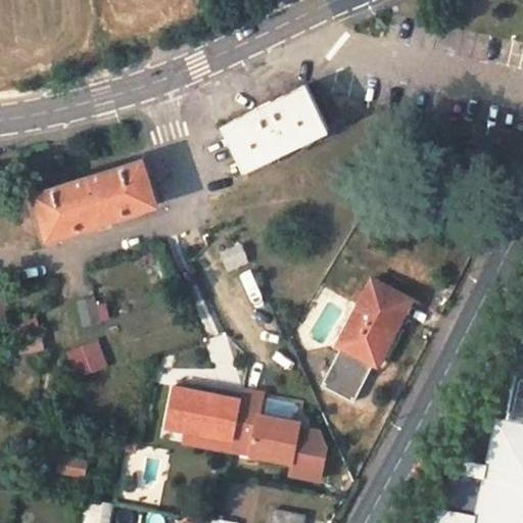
[(328,129),(306,86),(223,125),(243,169),(328,129)]
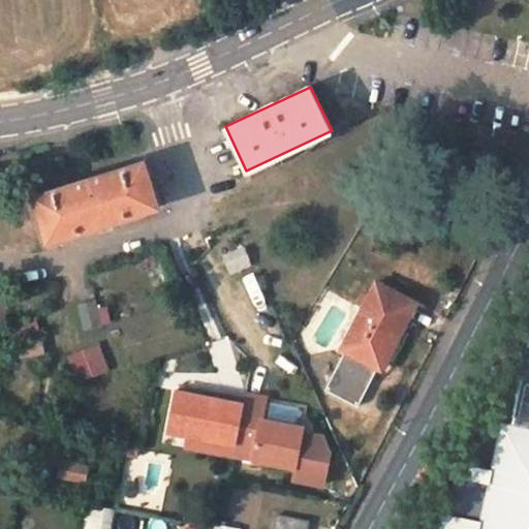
[(161,203),(156,183),(152,184),(146,160),(36,195),(44,219),(40,220),(48,239),(161,203)]
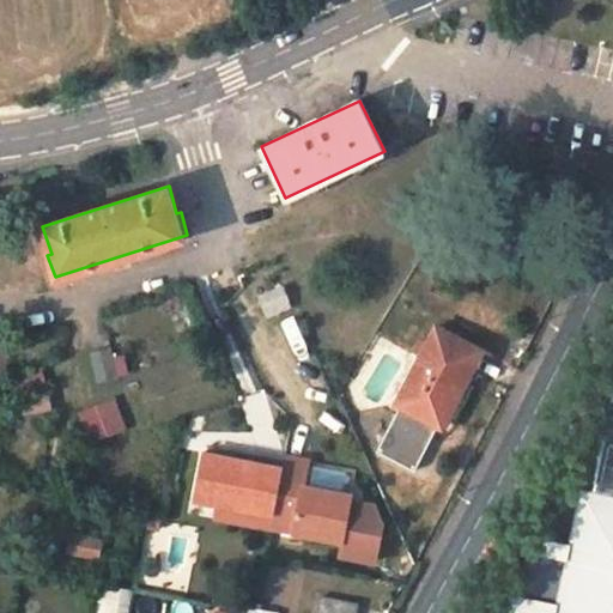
[(266,317),(292,307),(283,281),(255,293),(266,317)]
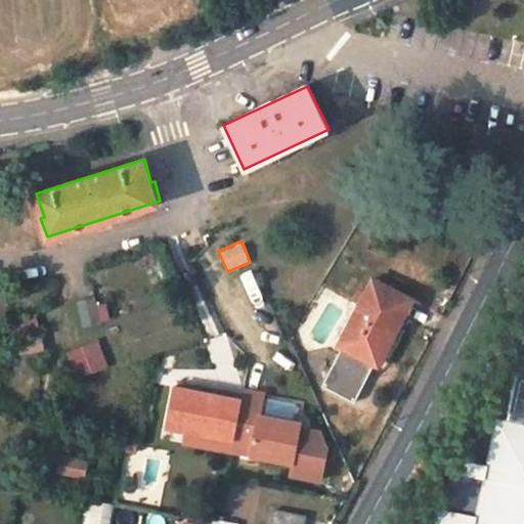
[(344,347),(372,360),(385,334),(392,337),(410,298),(372,278),(340,345),(344,347)]
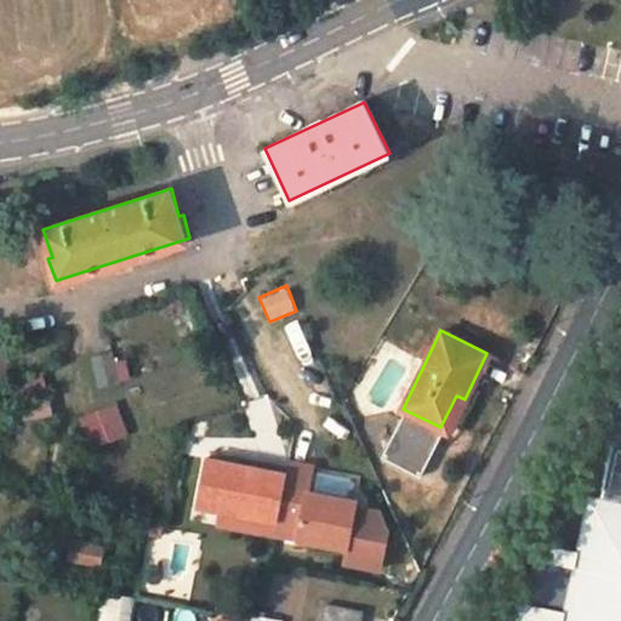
[(100,386),(131,380),(125,352),(93,358),(100,386)]
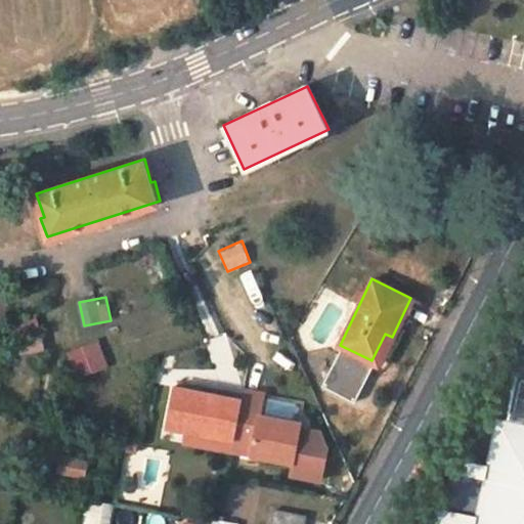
[(385,334),(372,360),(378,363),(385,366),(399,339),(392,337),(385,334)]
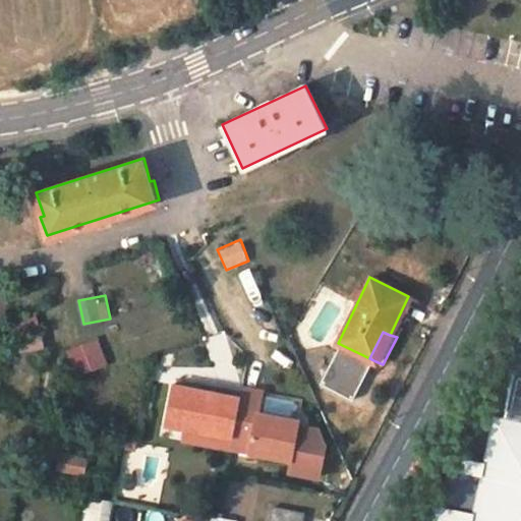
[(20,354),(45,349),(42,333),(17,339),(20,354)]
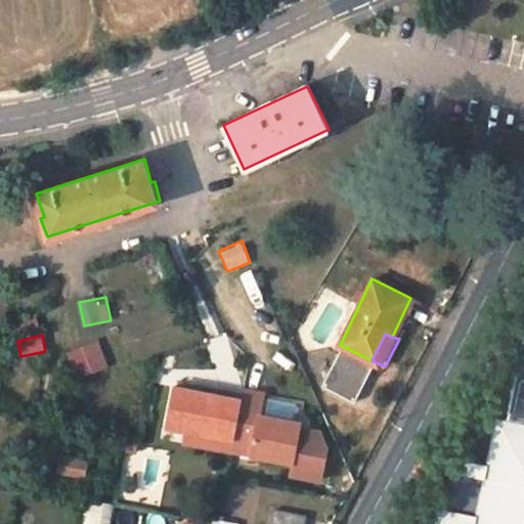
[(68,350),(78,378),(108,367),(99,340),(68,350)]
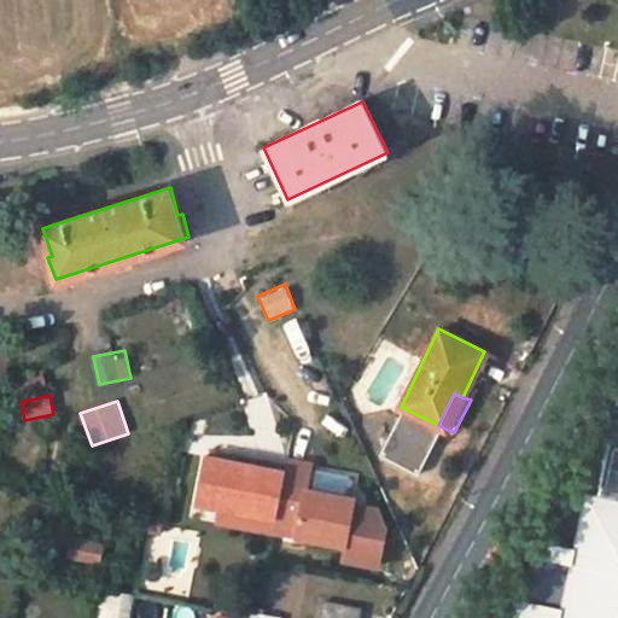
[(383,454),(421,474),(445,429),(438,425),(406,409),(383,454)]
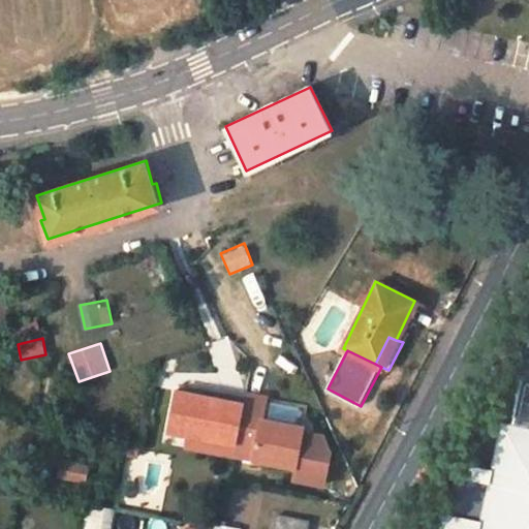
[(243,403),(244,396),(197,384),(195,392),(243,403)]
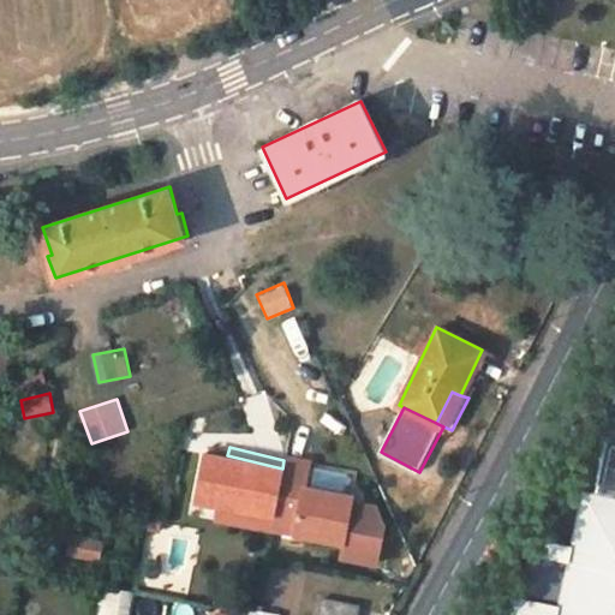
[(193,499),(274,518),(282,469),(227,455),(203,451),(193,499)]
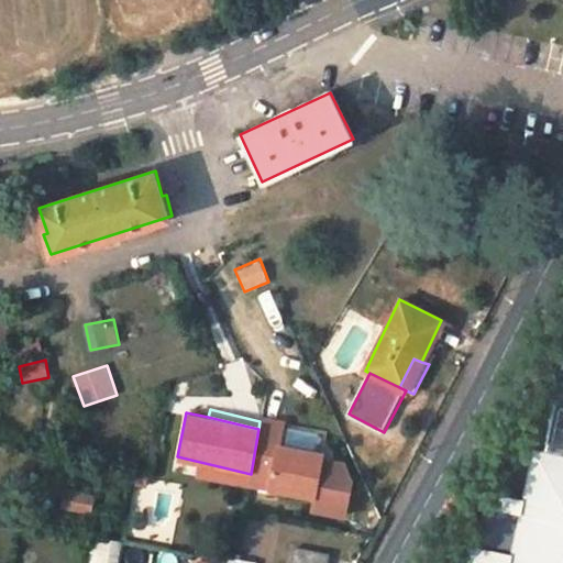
[(277,449),(279,438),(282,426),(260,421),(258,429),(251,474),(249,486),(315,496),(320,462),(321,455),(296,451),(277,449)]
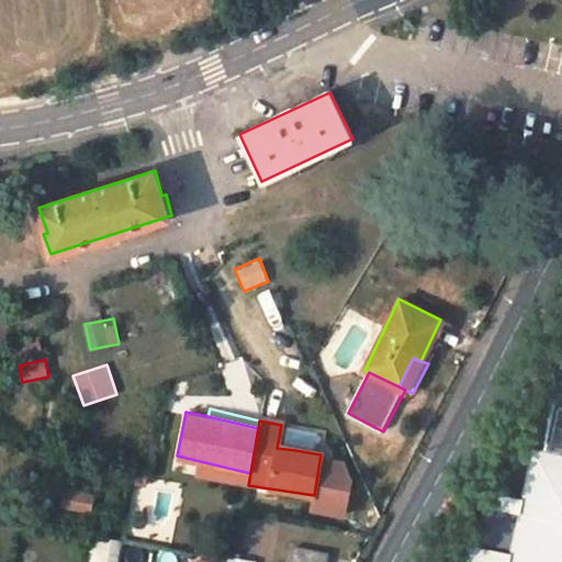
[(298,439),(279,437),(277,448),(295,450),(298,439)]
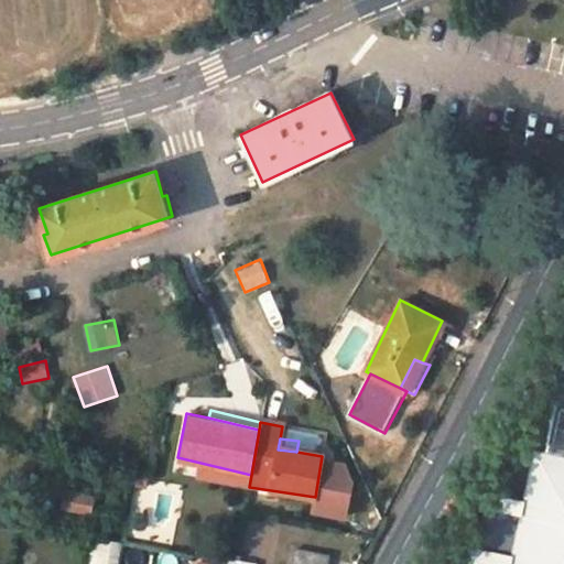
[(563,563),(563,453),(535,447),(522,512),(487,506),(470,560),(455,555),(453,563),(563,563)]
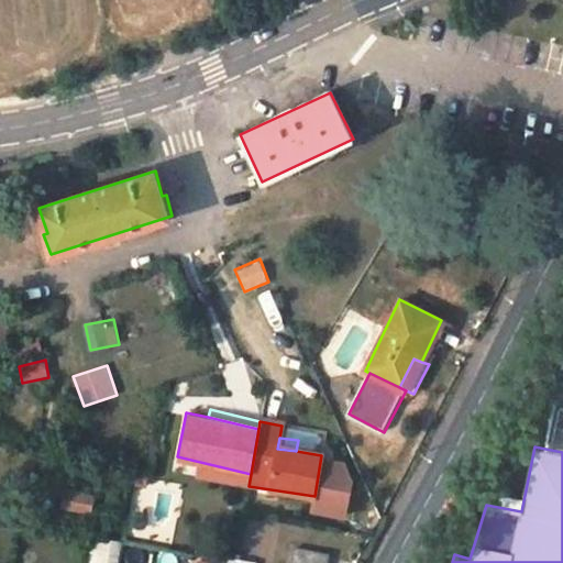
[(320,462),(315,496),(312,510),(344,515),(350,482),(340,465),(320,462)]
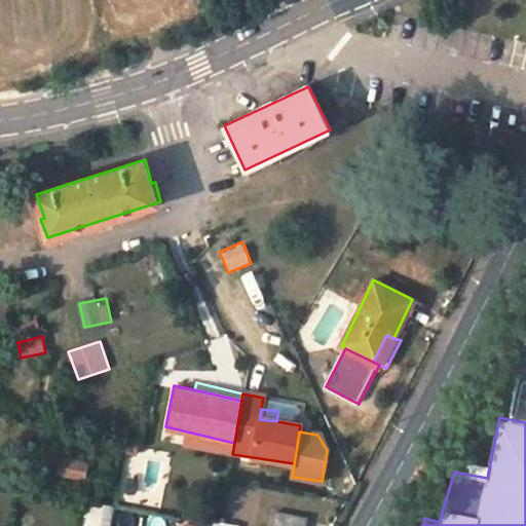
[(86,461),(63,457),(60,473),(82,478),(86,461)]
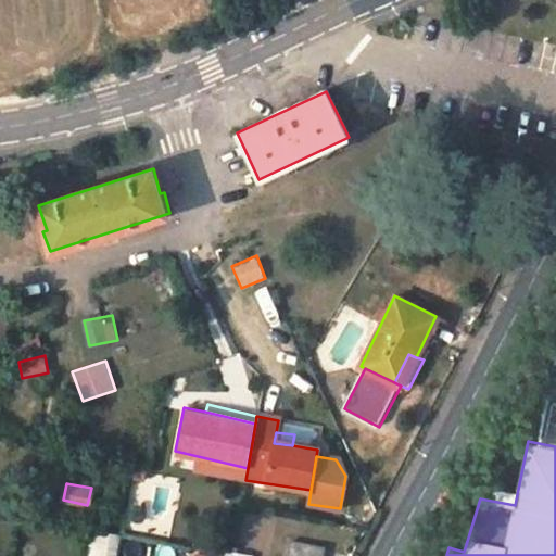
[(171,512),(169,484),(154,485),(155,513),(171,512)]
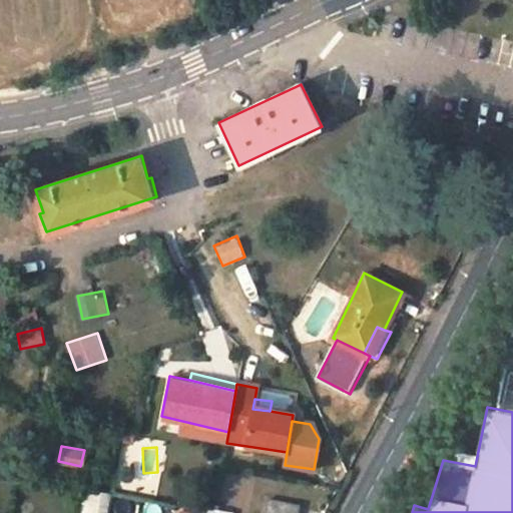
[(80,512),(108,512),(109,492),(82,490),(80,512)]
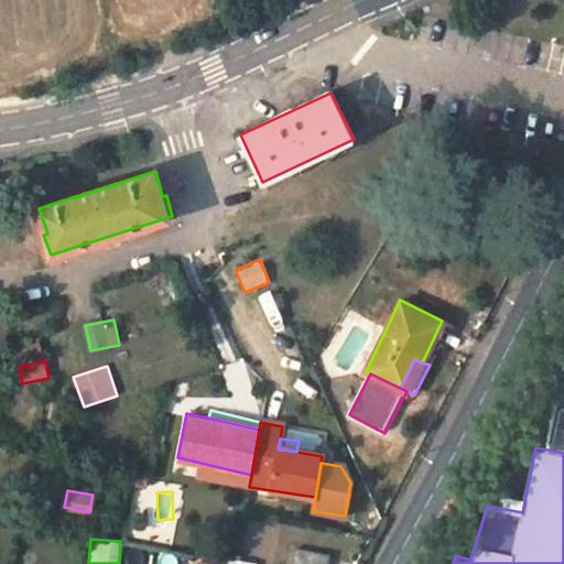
[(326,563),(328,556),(295,550),(292,563),(326,563)]
